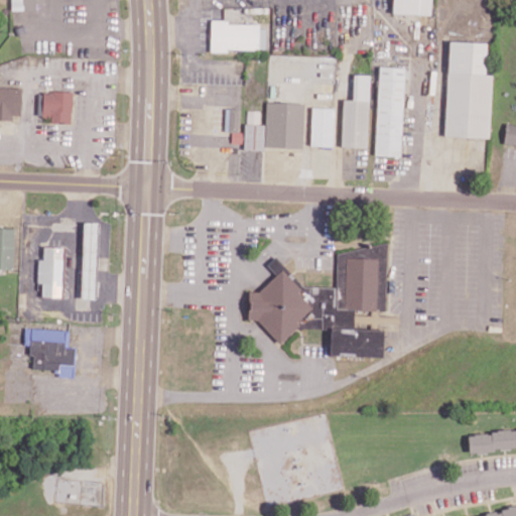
[(10,0),(11,10),(35,9),(34,0),(10,0)]
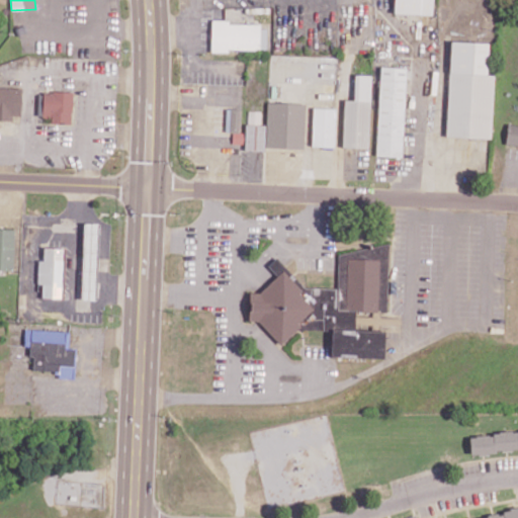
[(432,0),(394,0),(394,13),(431,15),(432,0)]
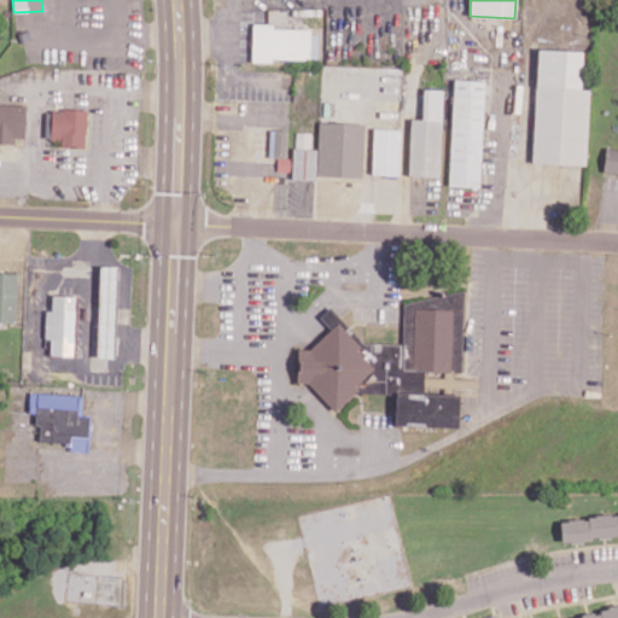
[(251,62),(270,62),(270,58),(318,59),(318,28),(251,27),(251,62)]
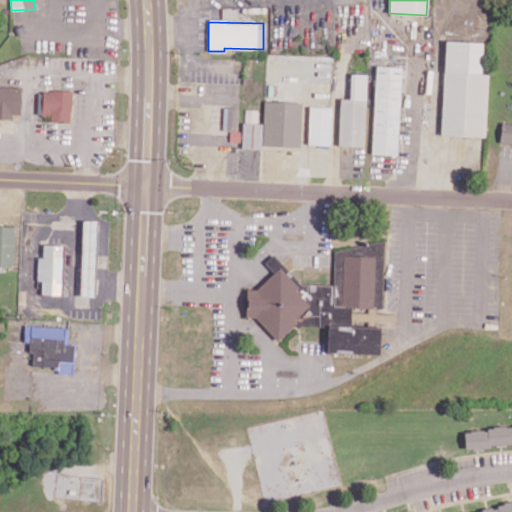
[(440,134),(485,136),(487,74),(481,73),(482,42),(444,40),(440,134)]
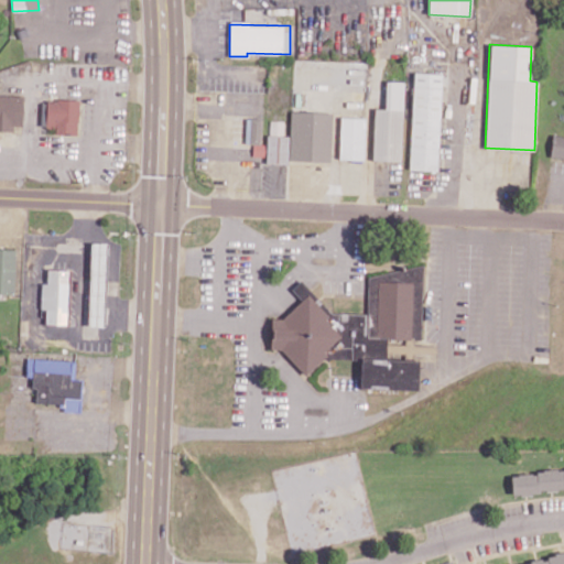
[(441,74),(413,73),(409,170),(437,170),(441,74)]
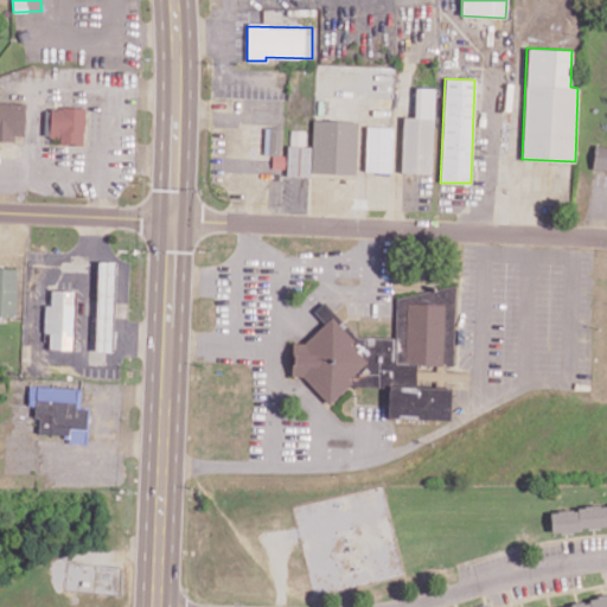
[(401,172),(432,173),(433,88),(415,87),(414,116),(402,116),(401,172)]
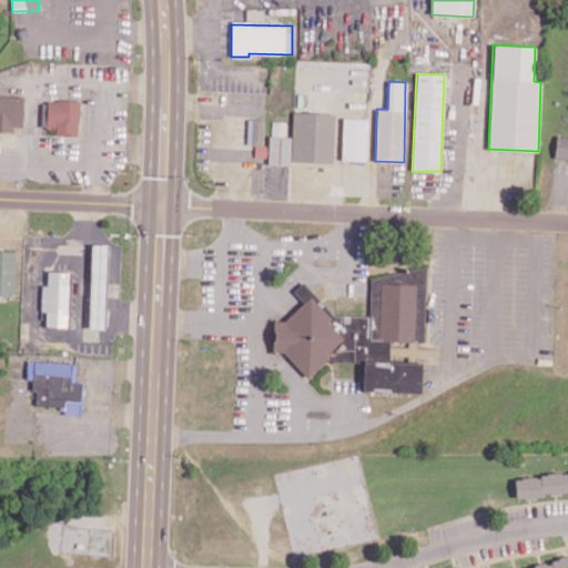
[(0,131),(12,132),(12,125),(22,127),(23,97),(0,95),(0,131)]
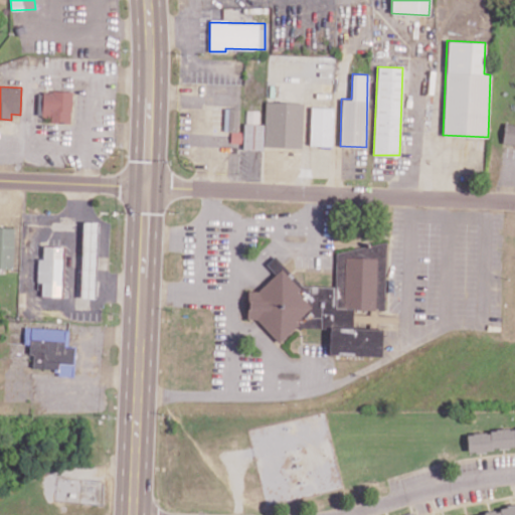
[(71,123),(71,92),(42,91),(41,118),(49,118),(49,123),(71,123)]
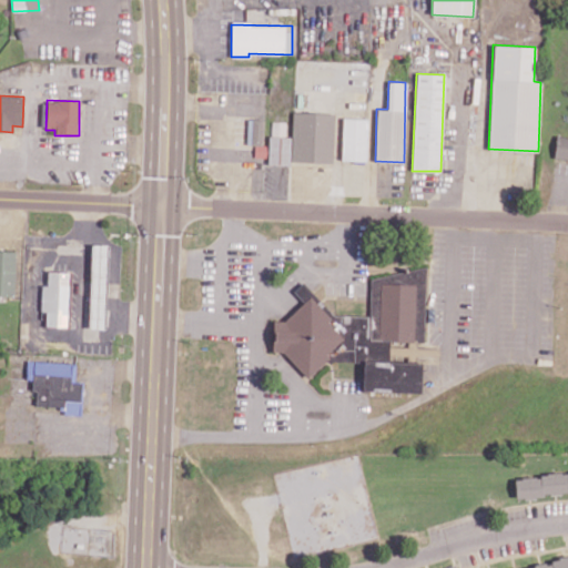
[(334,113),(293,112),(291,162),(333,163),(334,113)]
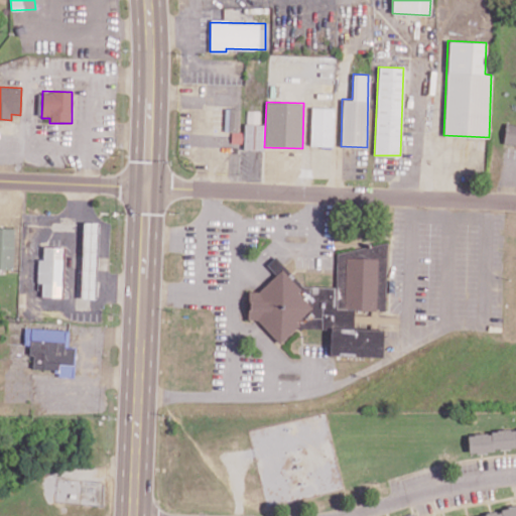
[(334,107),(311,107),(310,145),(333,146),(334,107)]
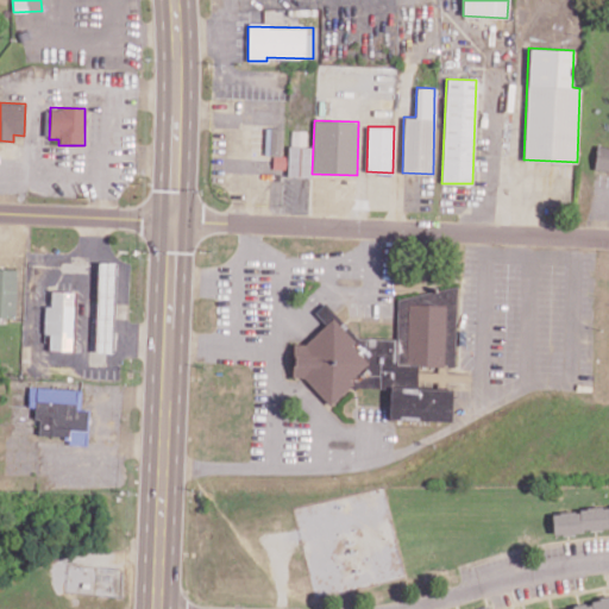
[(311,176),(312,145),(306,145),(306,131),(294,131),(294,137),(299,137),(299,145),(288,144),(287,176),(311,176)]
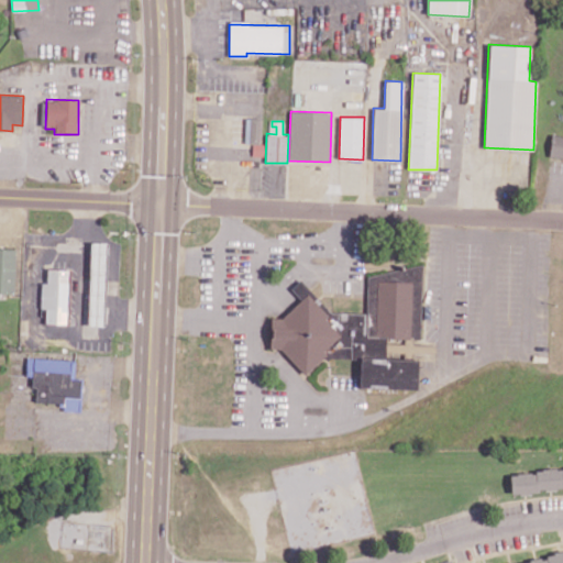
[(549,156),(562,157),(562,135),(551,134),(549,156)]
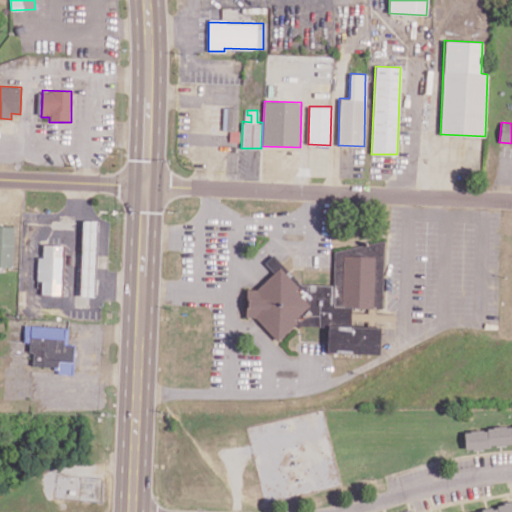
[(80,296),(94,296),(95,221),(82,220),(80,296)]
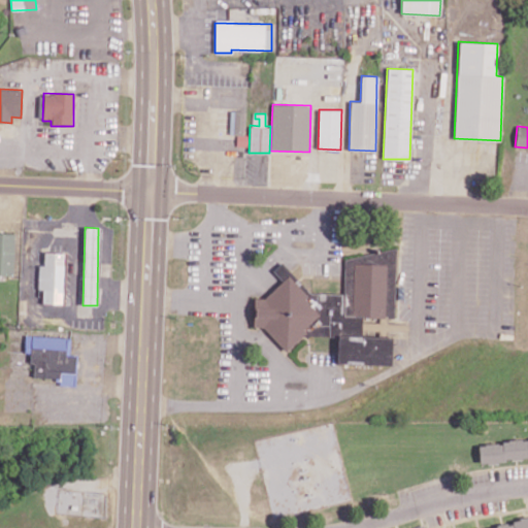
[(0,274),(13,275),(14,233),(0,232),(0,274)]
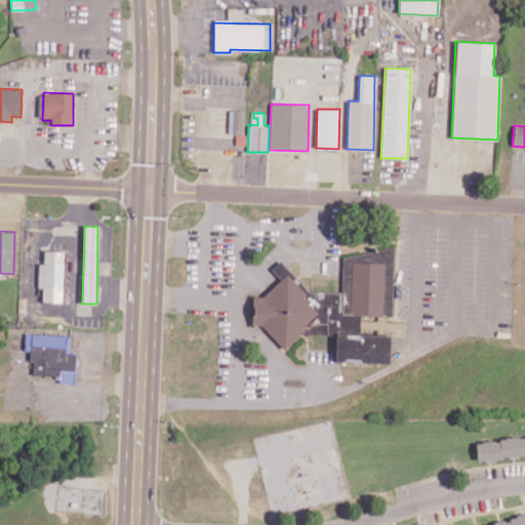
[(38,288),(42,288),(42,301),(61,303),(62,251),(44,251),(43,264),(38,264),(38,288)]
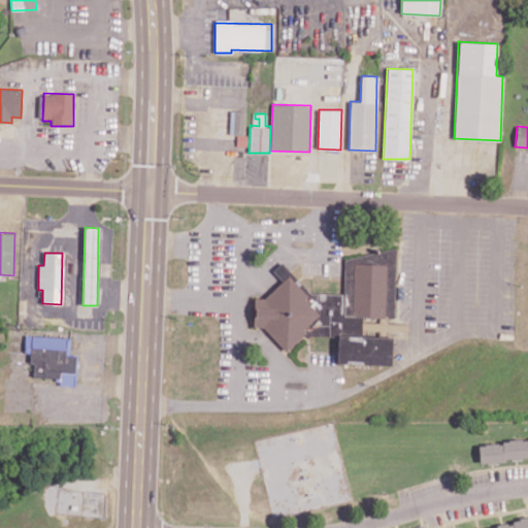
[(344,253),(343,294),(308,293),(282,262),(274,269),(274,272),(283,282),(264,298),(254,297),(254,326),(263,327),(286,352),(304,335),(338,335),(337,363),(391,365),(392,338),(382,337),(390,330),(390,324),(384,318),(394,318),(395,254),(344,253)]
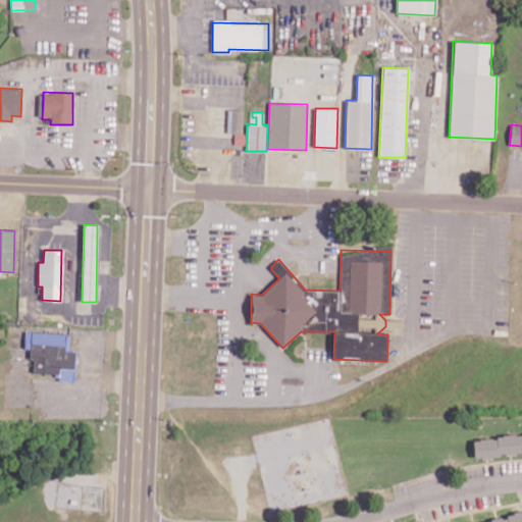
[(69,333),(24,331),(24,349),(30,349),(29,358),(34,359),(33,372),(56,373),(55,380),(73,381),(74,351),(68,351),(69,333)]
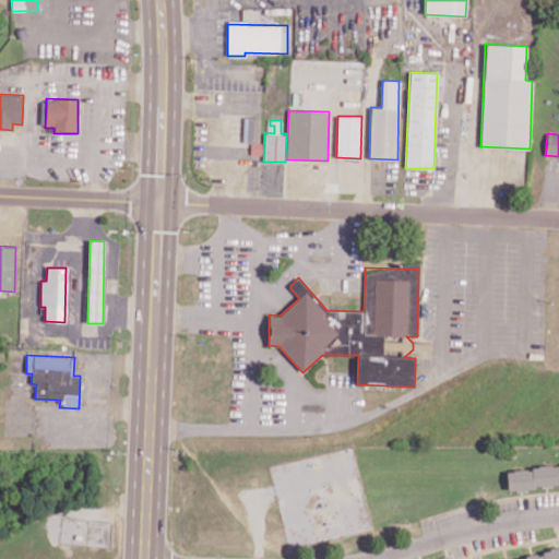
[(558,465),(506,467),(507,488),(558,486),(558,465)]
